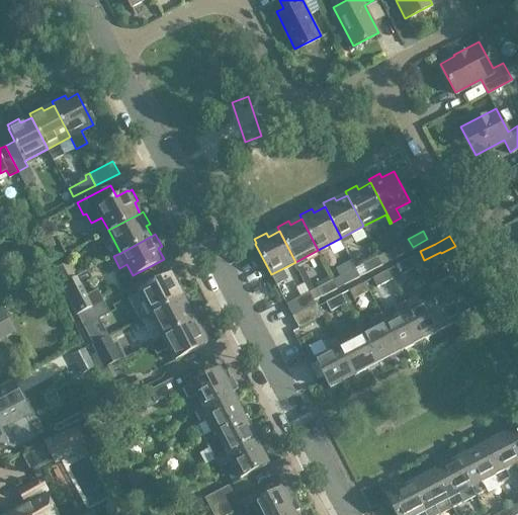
[(378,254),(382,262),(405,251),(400,243),(378,254)]
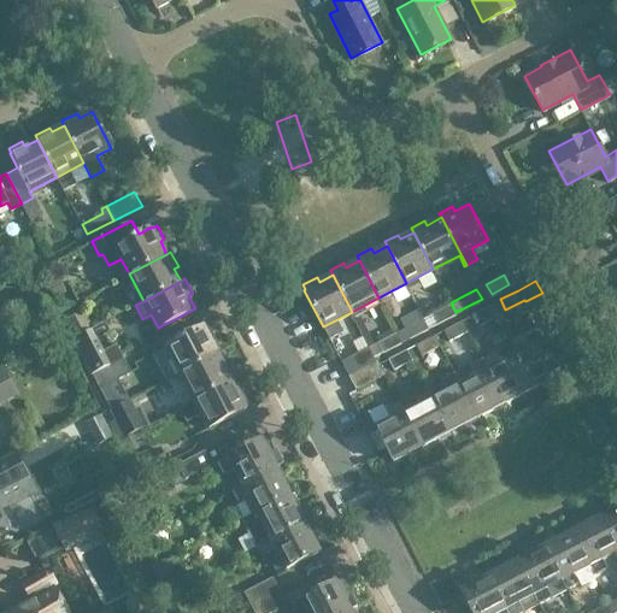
[(456,312),(451,302),(423,317),(428,326),(456,312)]
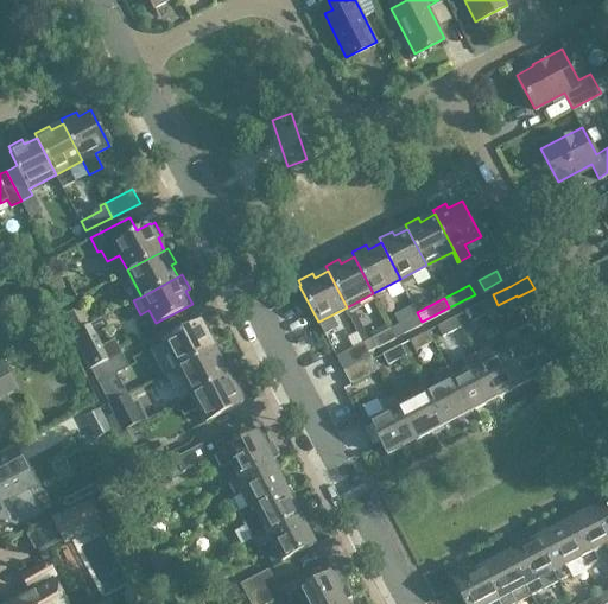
[(470,319),(487,310),(482,300),(464,310),(470,319)]
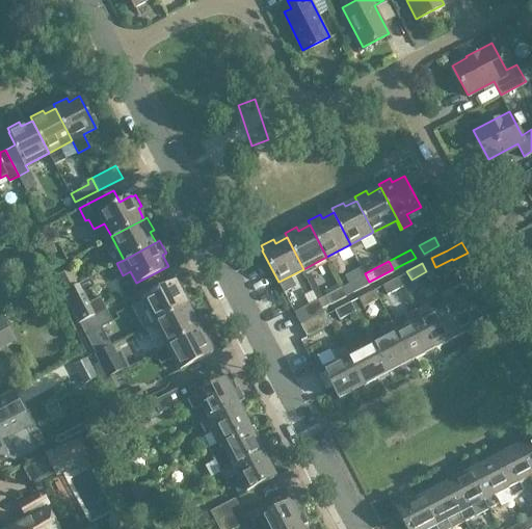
[(71,283),(79,280),(72,266),(55,274),(62,290),(72,286),(71,283)]
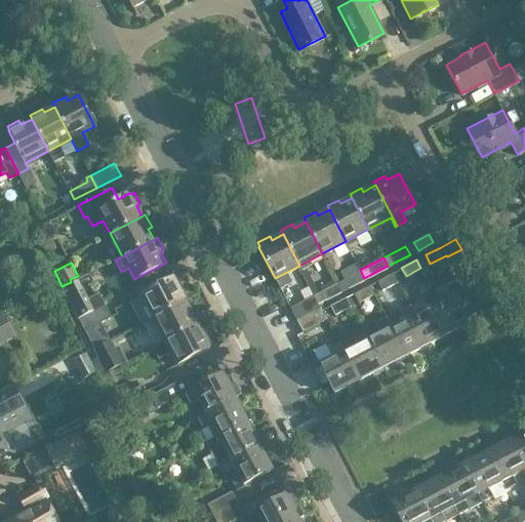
[(364,278),(360,270),(337,281),(341,290),(364,278)]
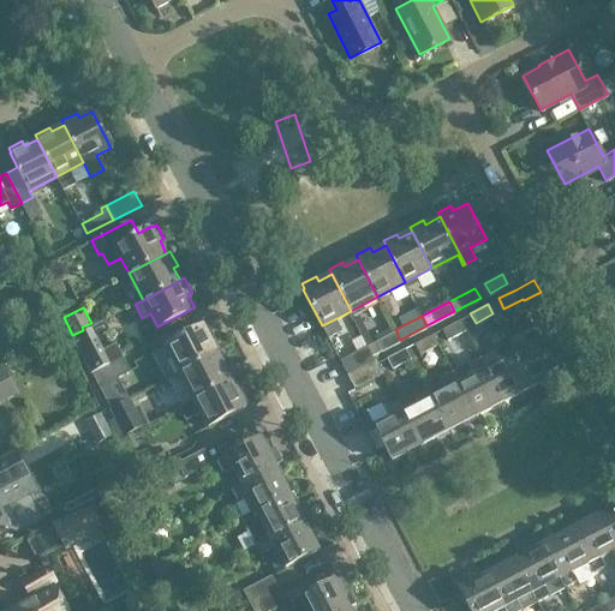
[(447,339),(466,328),(460,318),(442,328),(447,339)]
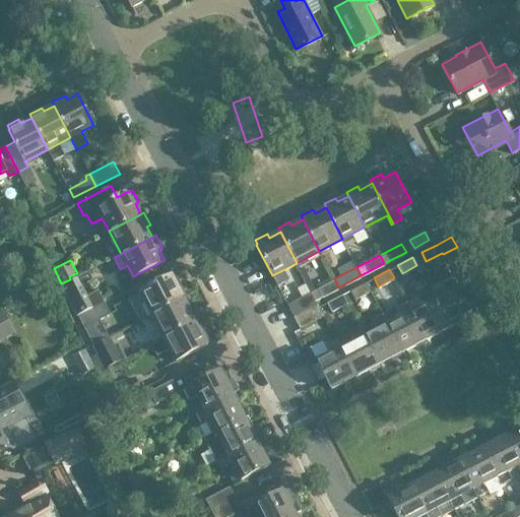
[(172,274),(140,291),(129,297),(141,321),(184,298),(179,287),(182,285),(176,273),(172,275),(172,274)]
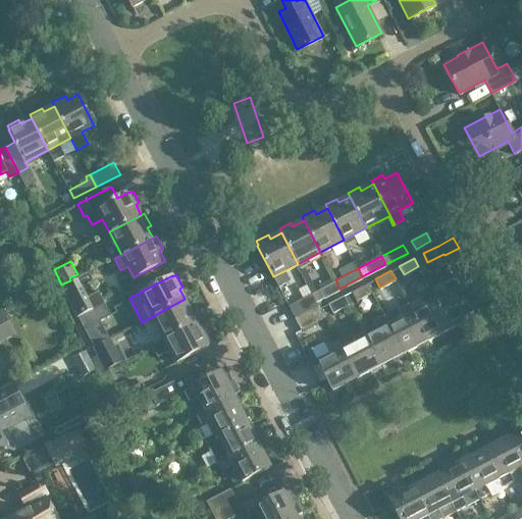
[(435,297),(451,326),(474,314),(455,276),(445,282),(449,291),(435,297)]
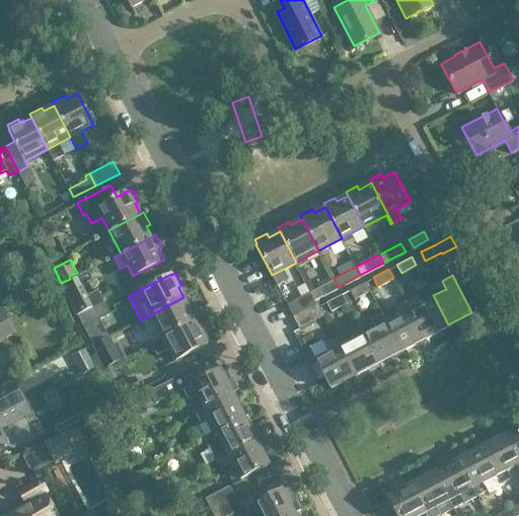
[(77,313),(103,300),(97,288),(86,294),(78,278),(63,286),(77,313)]
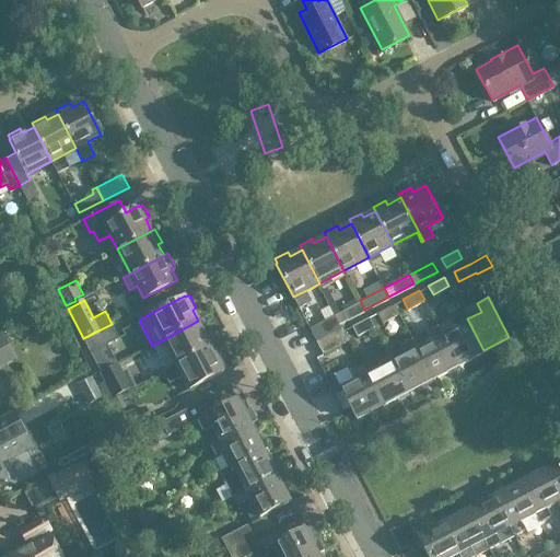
[(364,310),(360,300),(342,310),(347,318),(364,310)]
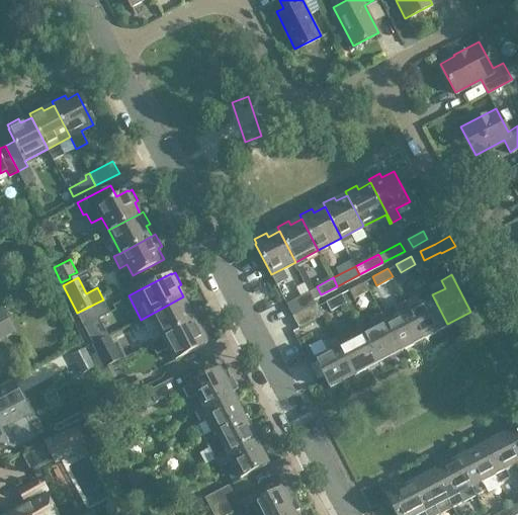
[(353,296),(369,288),(364,280),(349,288),(353,296)]
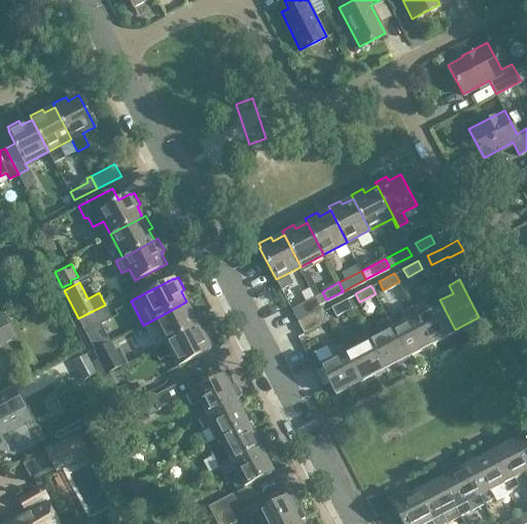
[(455,329),(440,300),(435,292),(425,298),(429,306),(415,313),(430,342),(455,329)]
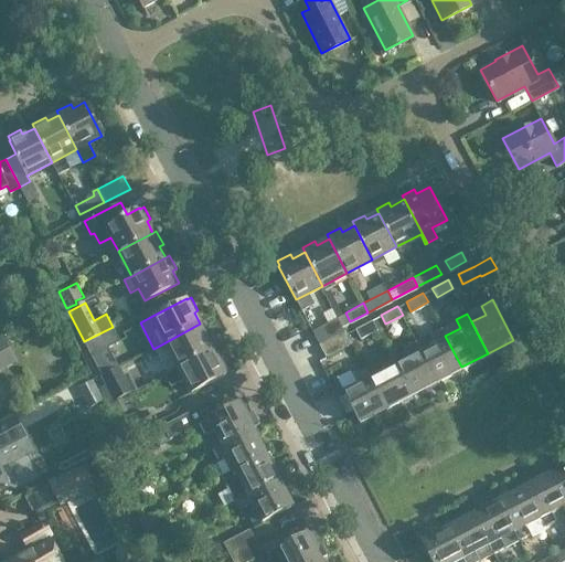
[(319,342),(344,329),(337,316),(312,329),(319,342)]
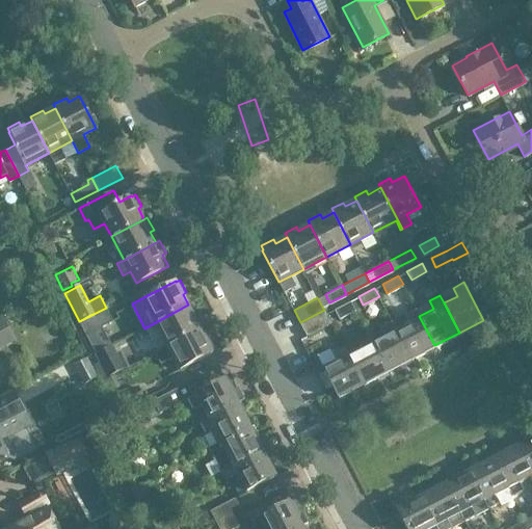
[(339,318),(355,309),(350,300),(334,309),(339,318)]
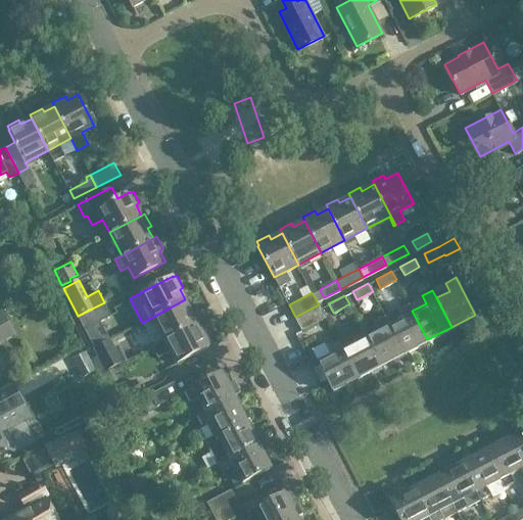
[(189,297),(185,299),(142,323),(147,333),(159,328),(164,338),(197,322),(191,312),(195,310),(189,297)]
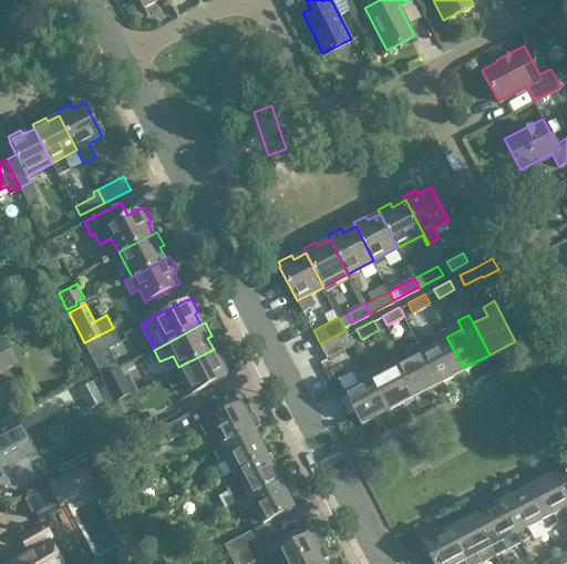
[(113,328),(84,342),(91,354),(120,340),(113,328)]
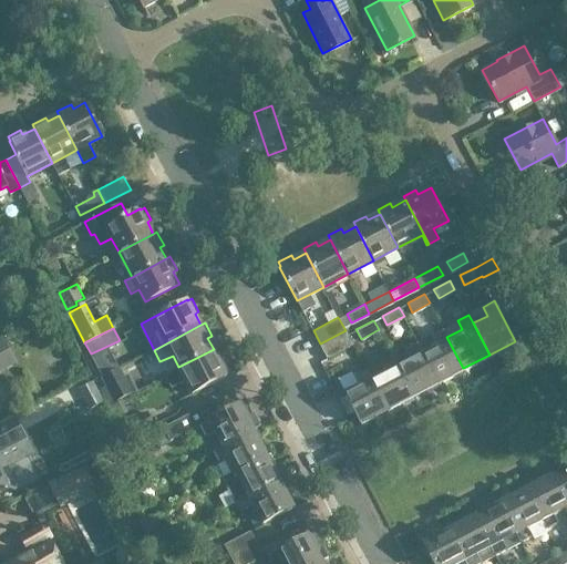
[(463,368),(446,337),(442,328),(432,334),(436,342),(422,350),(437,381),(463,368)]
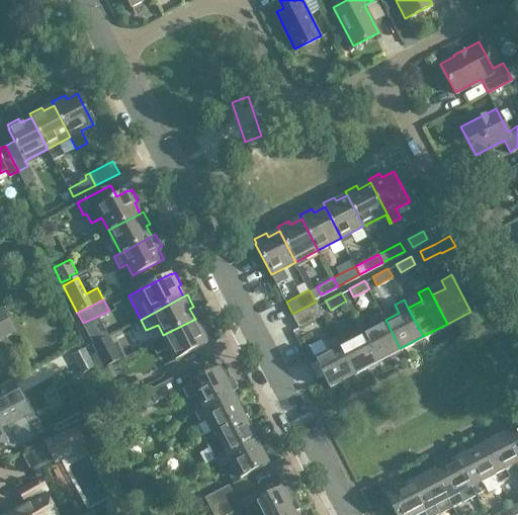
[(316,302),(292,314),(298,326),(323,313),(316,302)]
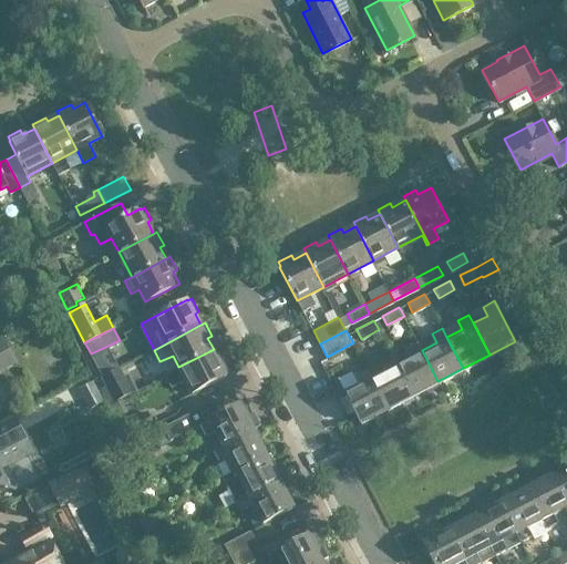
[(437,381),(422,350),(416,341),(405,347),(410,356),(397,362),(413,395),(437,381)]
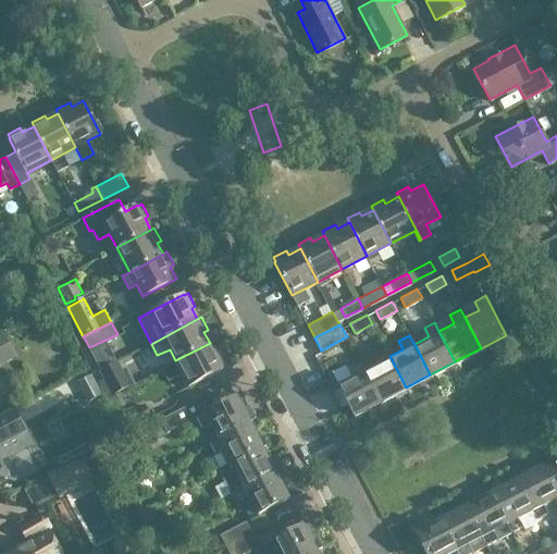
[(213,341),(210,343),(175,360),(164,367),(171,380),(182,373),(188,385),(223,368),(217,356),(220,355),(213,341)]
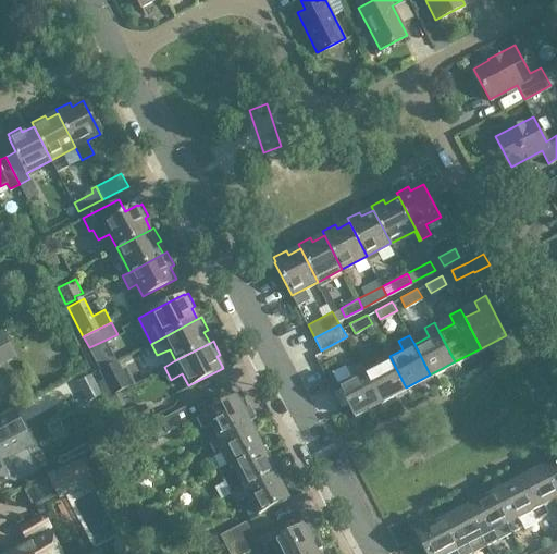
[(406,388),(390,356),(385,348),(374,354),(379,362),(364,370),(380,401),(406,388)]
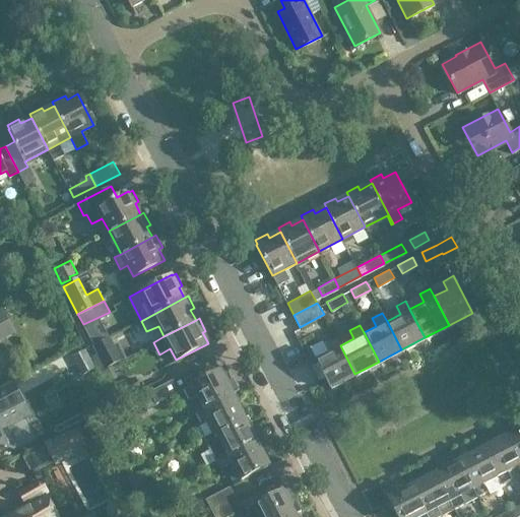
[(121,358),(110,335),(93,344),(105,367),(121,358)]
